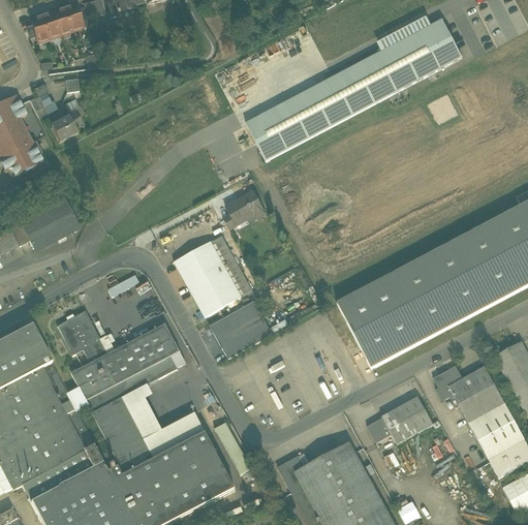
[(83,4),(83,5),(86,18),(109,11),(105,0),(98,0),(83,4)]
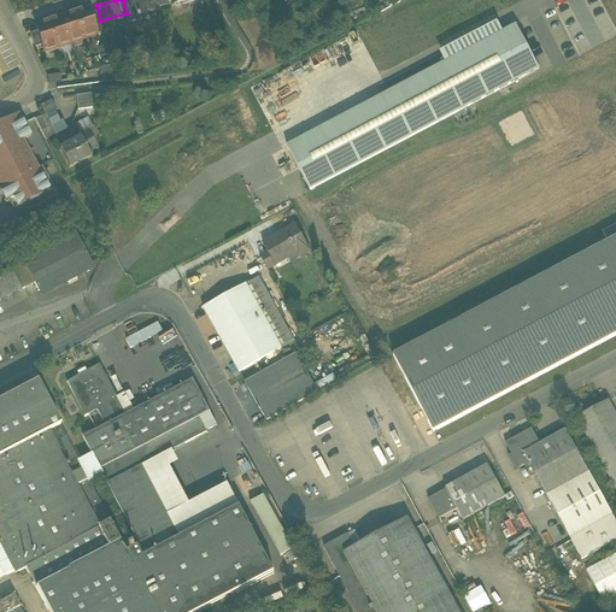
[(152,5),(168,1),(168,0),(134,0),(135,4),(139,3),(141,10),(152,7),(152,5)]
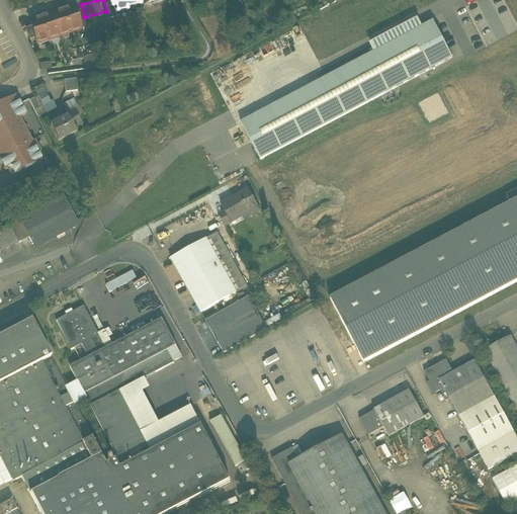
[(67,4),(61,6),(69,29),(75,28),(75,27),(80,25),(78,19),(74,8),(73,4),(68,6),(67,4)]
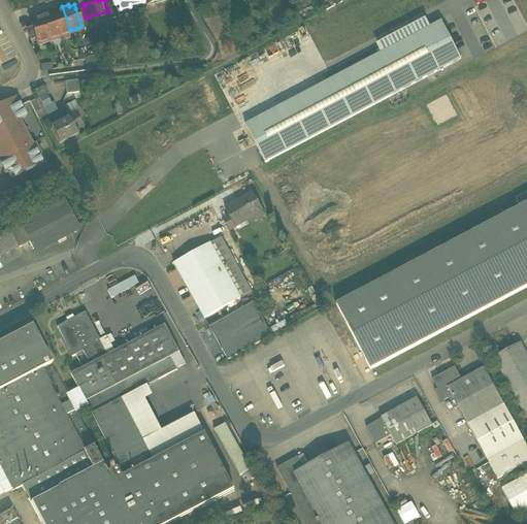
[(79,20),(86,18),(83,5),(75,8),(79,20)]
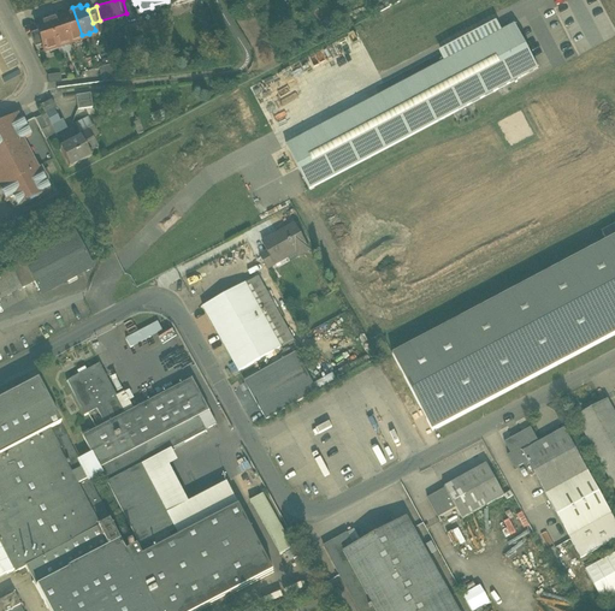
[(67,11),(60,13),(69,39),(76,36),(76,37),(82,35),(72,7),(66,9),(67,11)]
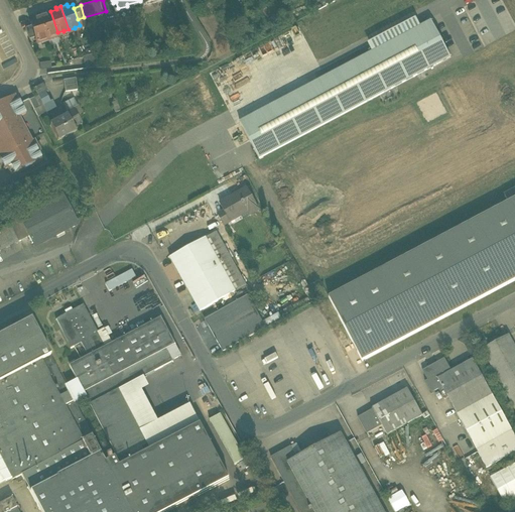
[(44,11),(39,13),(47,37),(52,35),(52,34),(57,32),(50,11),(45,13),(44,11)]
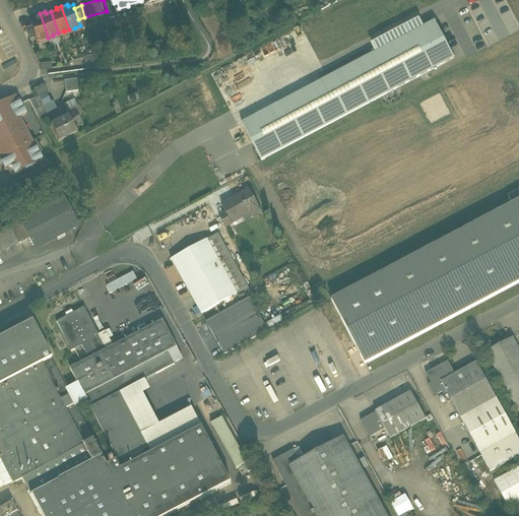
[(42,39),(48,38),(40,13),(34,15),(35,17),(28,19),(30,22),(35,35),(36,40),(42,39)]
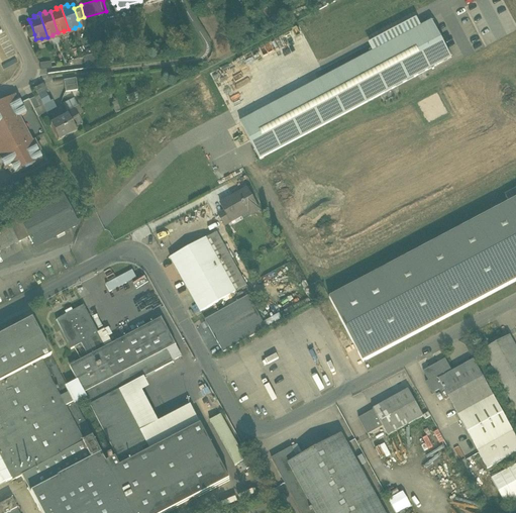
[(411,25),(418,21),(415,15),(367,40),(372,49),(412,28),(411,25)]
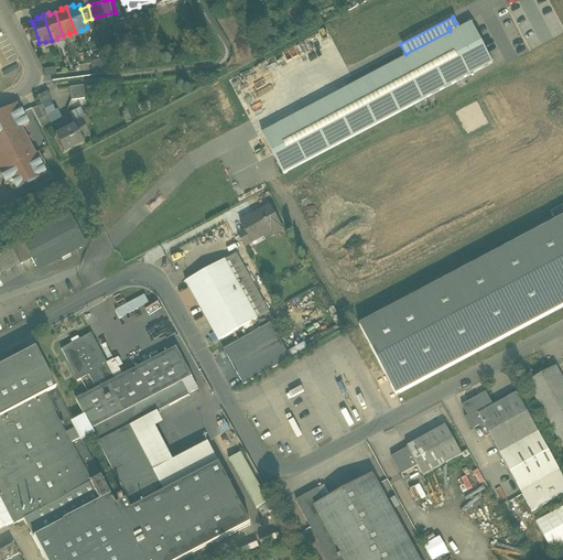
[(471,20),(459,25),(450,31),(405,54),(261,130),(282,170),(491,60),(471,20)]
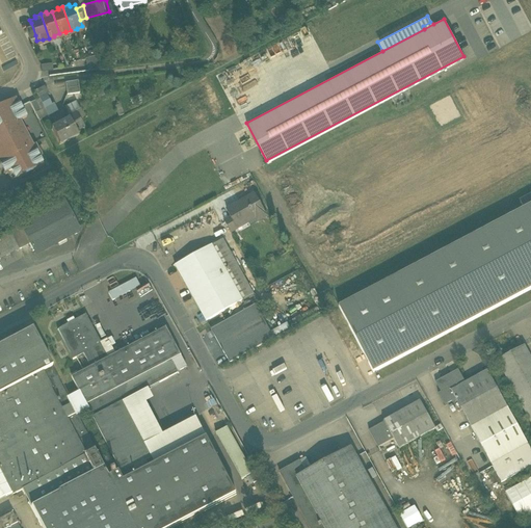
[(25,25),(29,37),(35,35),(31,23),(25,25)]
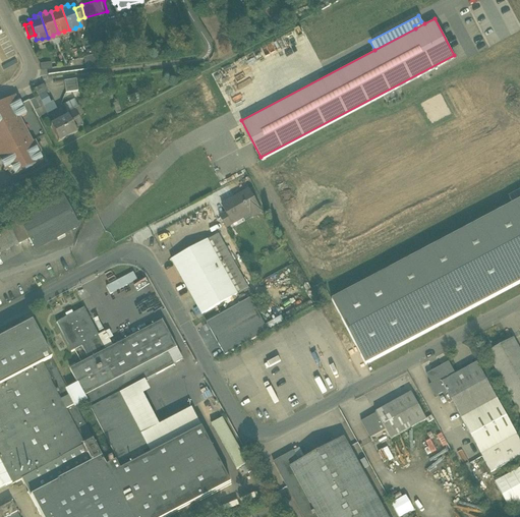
[(82,54),(83,60),(96,57),(94,51),(82,54)]
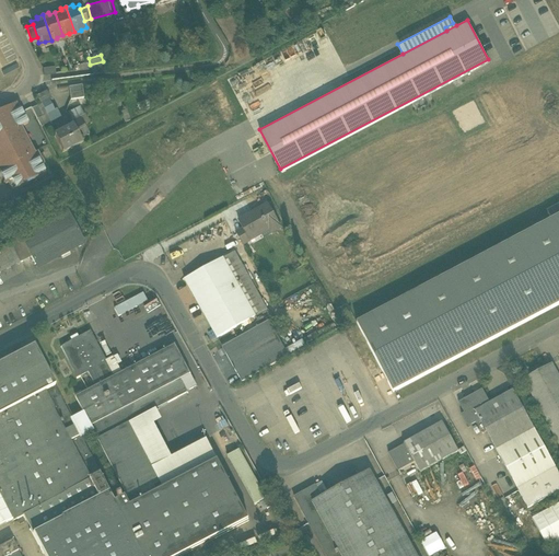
[(105,70),(103,61),(90,65),(92,71),(105,70)]
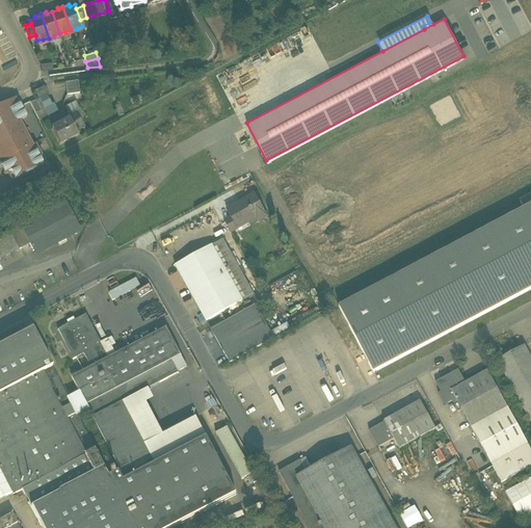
[(64,79),(65,91),(78,89),(76,77),(64,79)]
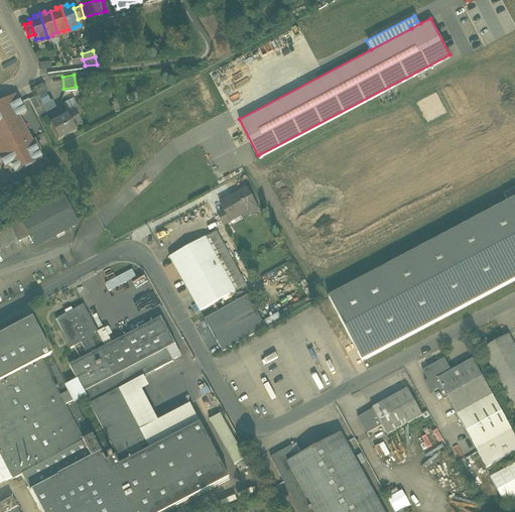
[(101,81),(91,83),(93,91),(103,88),(101,81)]
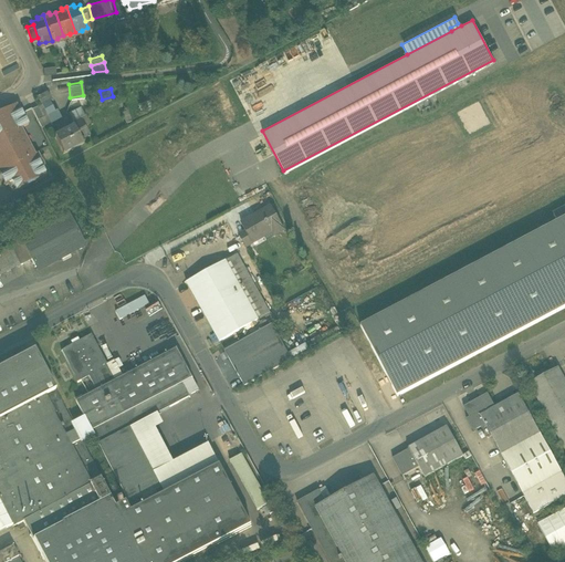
[(40,102),(50,120),(60,114),(55,107),(53,108),(48,99),(50,97),(45,90),(35,94),(40,102)]
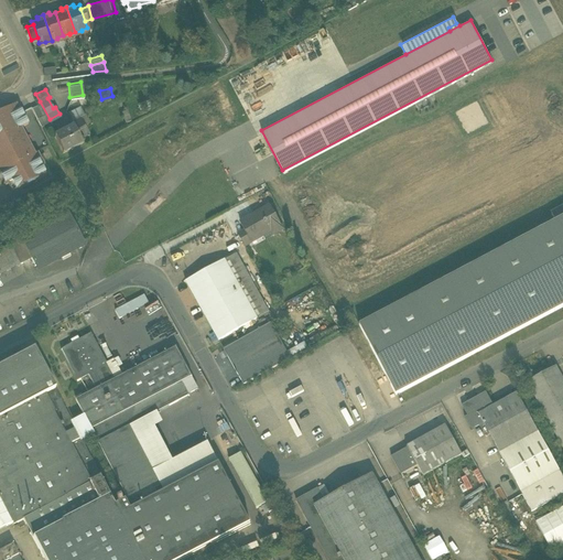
[(149,97),(137,100),(139,107),(151,103),(149,97)]
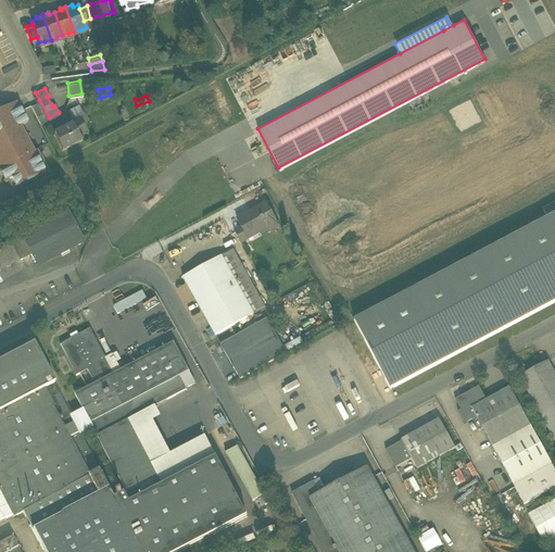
[(7,178),(11,187),(43,170),(39,161),(39,160),(37,161),(35,157),(39,154),(36,147),(34,149),(20,123),(26,120),(15,99),(0,107),(0,172),(4,179),(7,178)]
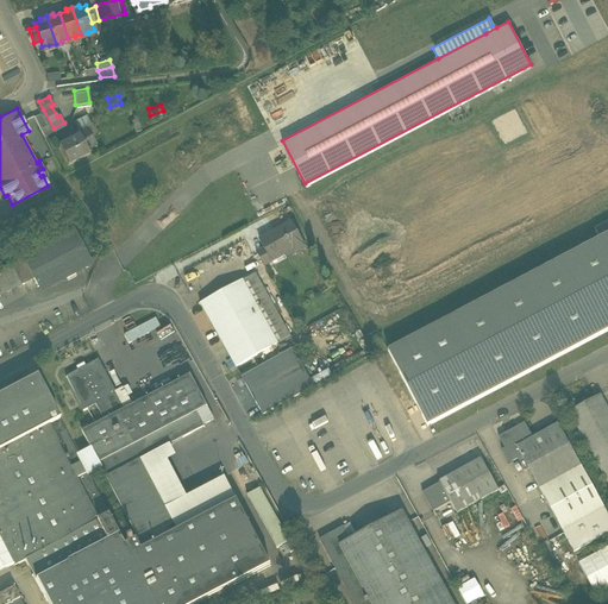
[(43,109),(39,111),(45,123),(39,125),(44,133),(54,129),(43,109)]
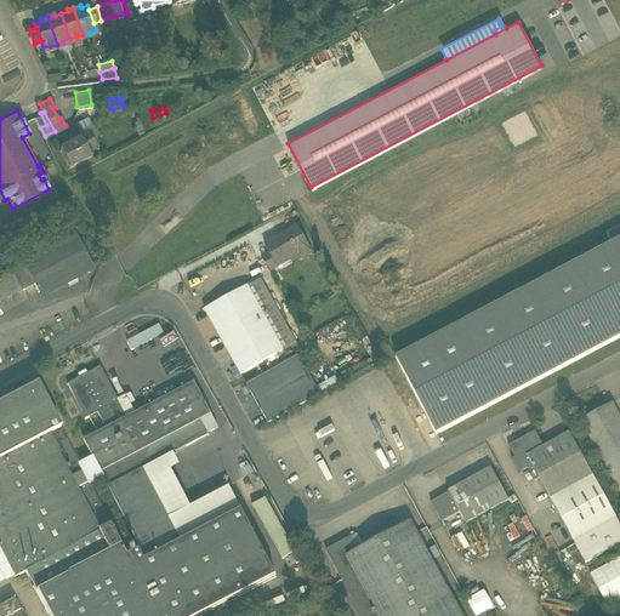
[(34,117),(40,129),(40,127),(46,125),(40,113),(34,117)]
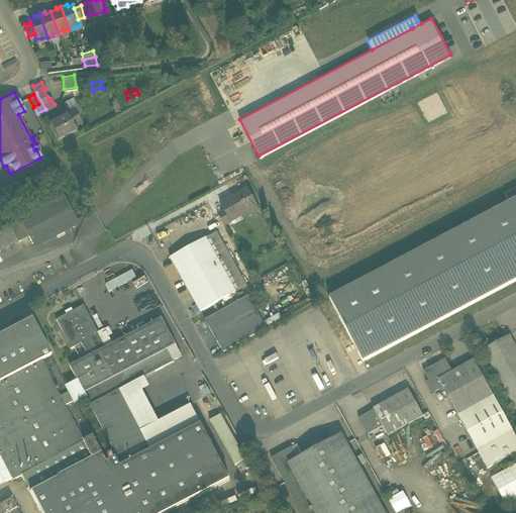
[(62,101),(66,110),(73,107),(77,104),(73,95),(62,101)]
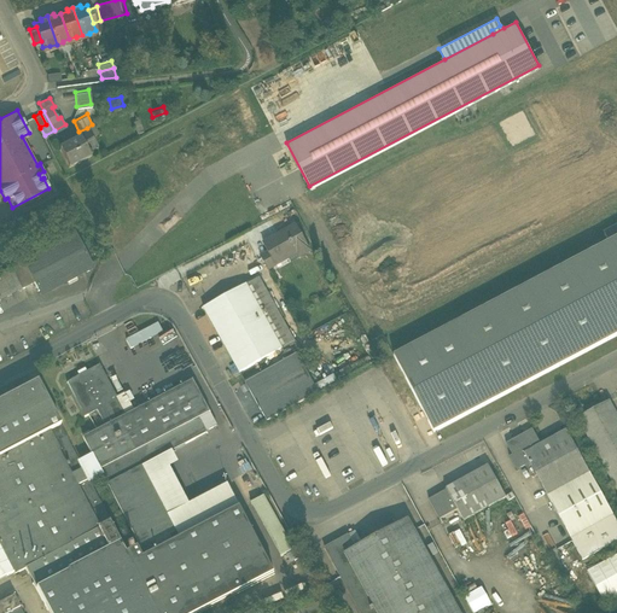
[(143,129),(138,117),(131,120),(135,132),(143,129)]
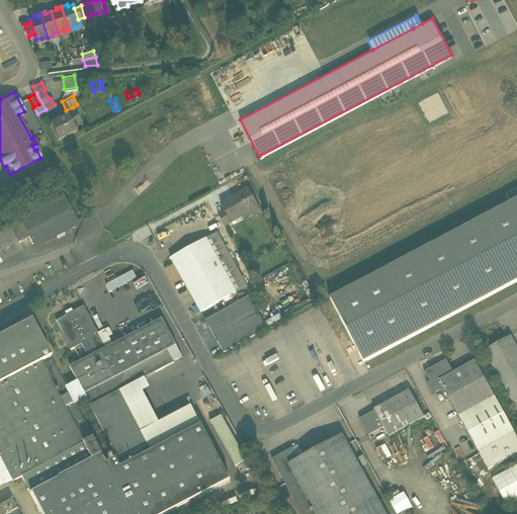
[(77,104),(73,107),(76,113),(82,110),(78,104),(77,104)]
